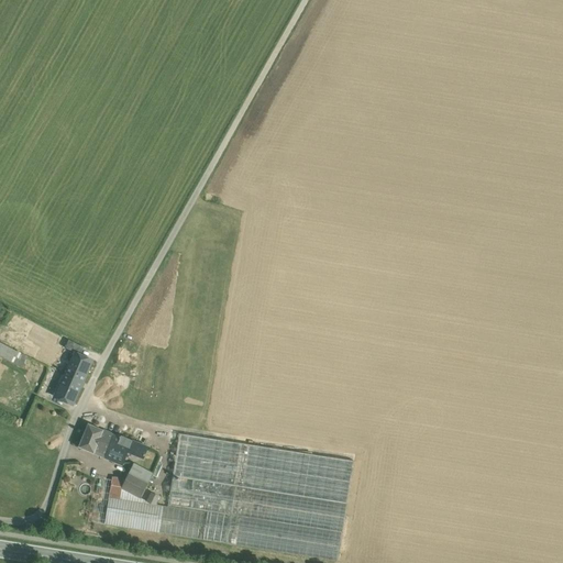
[(67,341),(61,337),(55,349),(62,352),(67,341)]
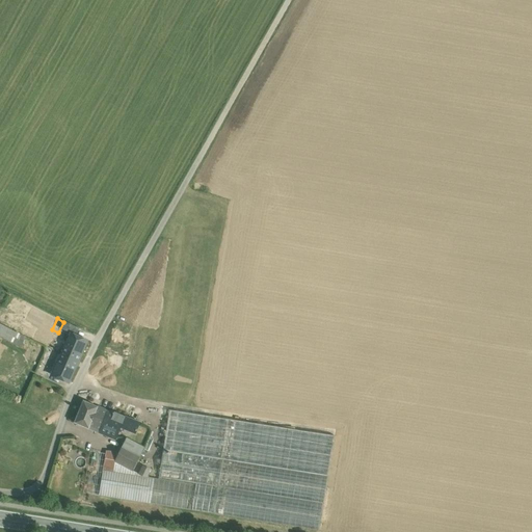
[(0,323),(0,337),(20,347),(25,336),(0,323)]
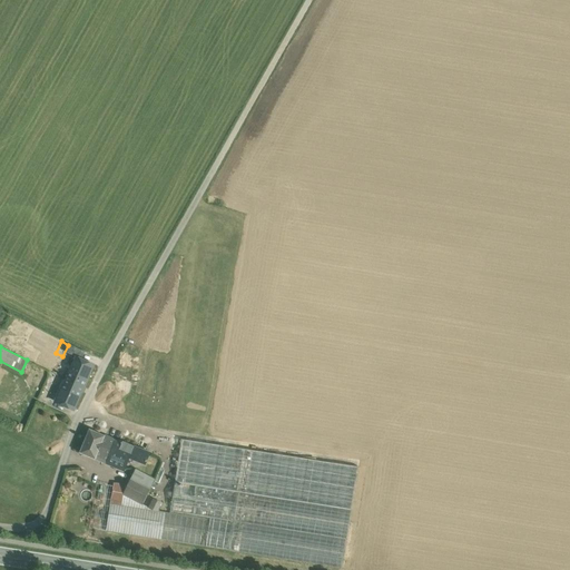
[(65,384),(81,391),(92,365),(76,359),(65,384)]
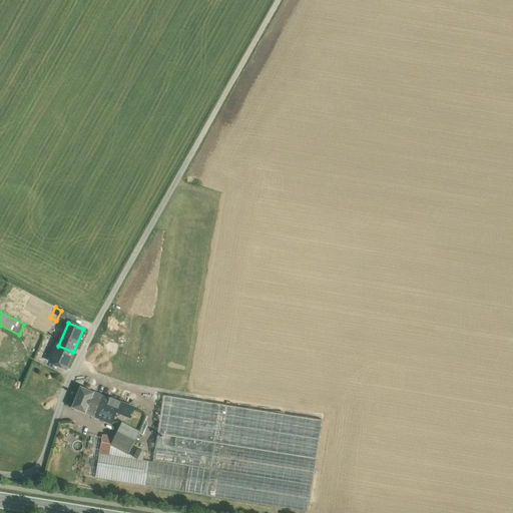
[(58,346),(57,345),(50,361),(66,368),(73,352),(58,346)]
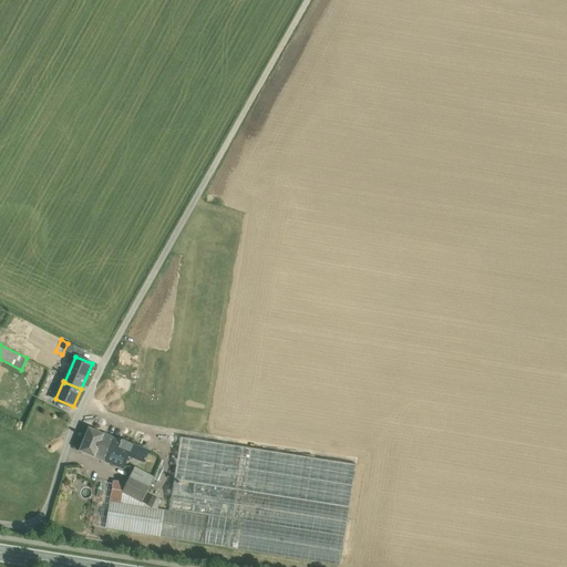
[(104,434),(89,426),(79,451),(94,457),(104,434)]
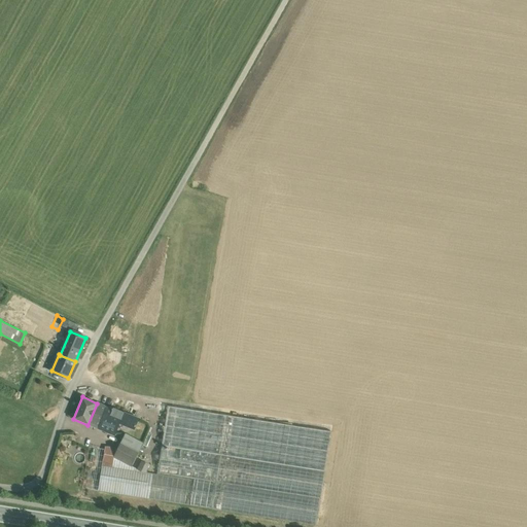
[(111,410),(97,403),(88,425),(92,427),(93,425),(114,434),(119,423),(134,429),(138,419),(112,409),(111,410)]
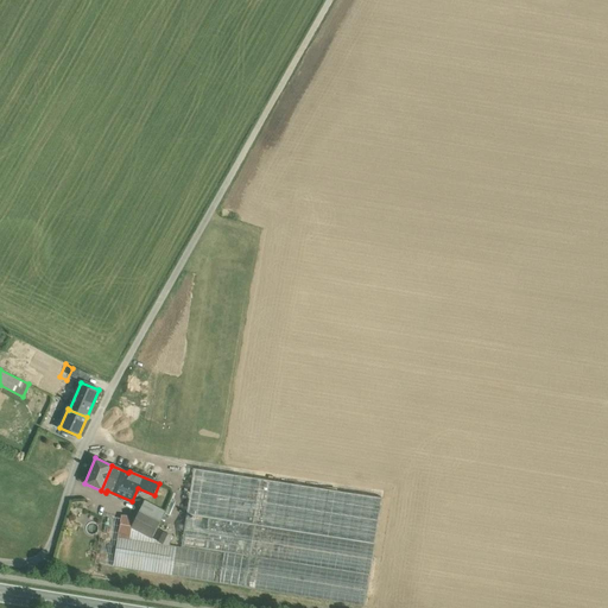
[(132,540),(118,538),(113,567),(365,607),(382,498),(194,469),(181,549),(168,545),(166,546),(158,543),(150,537),(134,530),(132,540)]
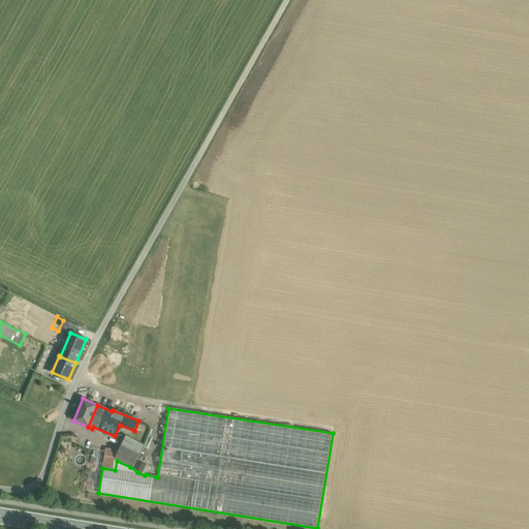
[(145,443),(126,434),(122,443),(139,453),(145,443)]
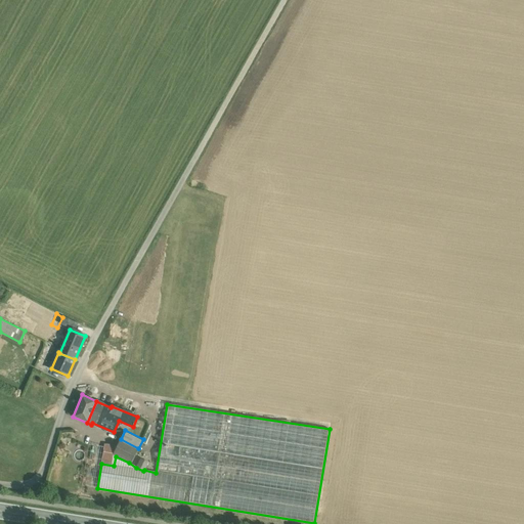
[(129,463),(138,448),(121,439),(117,446),(116,456),(129,463)]
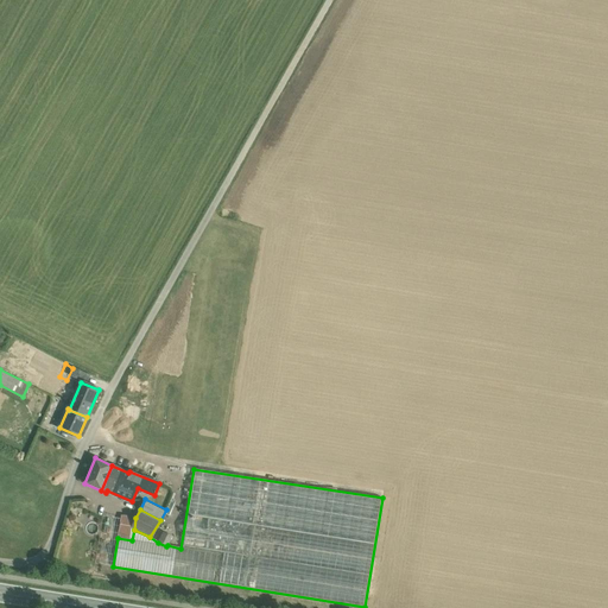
[(134,530),(135,518),(121,515),(118,538),(132,540),(134,530)]
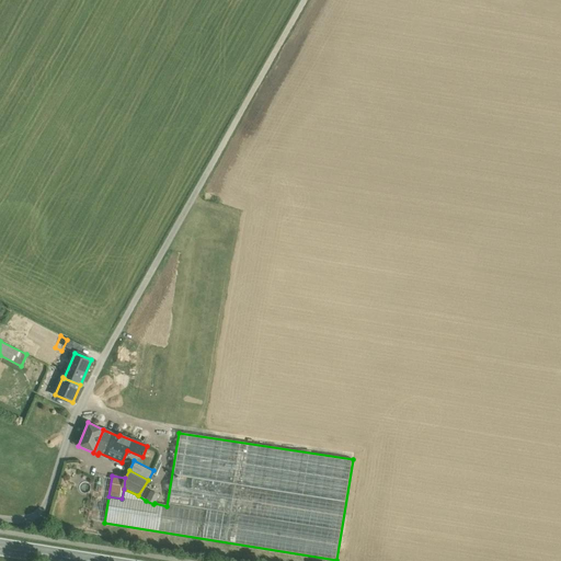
[(158,495),(151,491),(146,501),(153,504),(155,503),(158,495)]
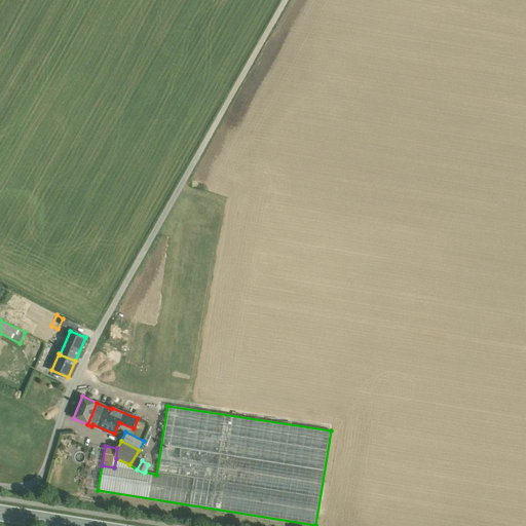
All buildings are outlined.
